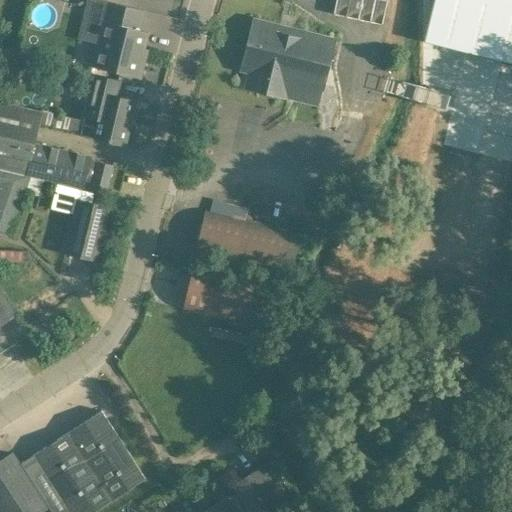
[(102,0),(86,0),(82,19),(100,24),(95,44),(90,66),(93,67),(139,78),(144,57),(141,56),(143,49),(147,32),(138,29),(143,10),(110,2),(102,0)]
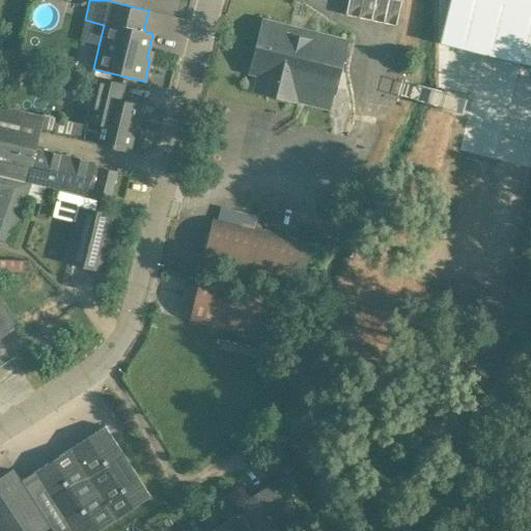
[(332,89),(343,45),(266,25),(254,70),(263,73),(259,89),(294,98),(298,81),(332,89)]
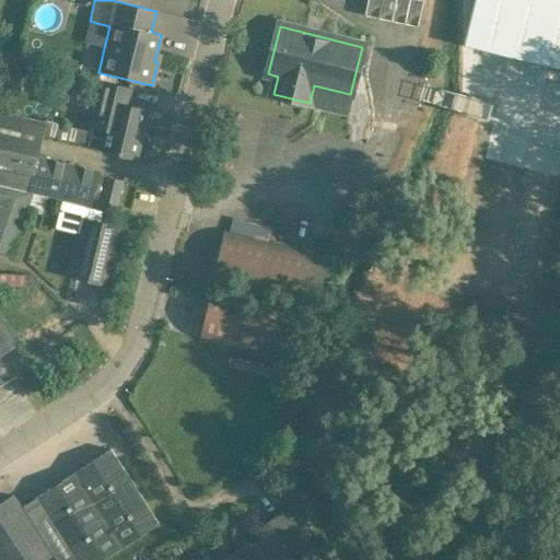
[(95,125),(90,146),(105,150),(136,159),(147,111),(126,105),(129,90),(106,83),(95,125)]
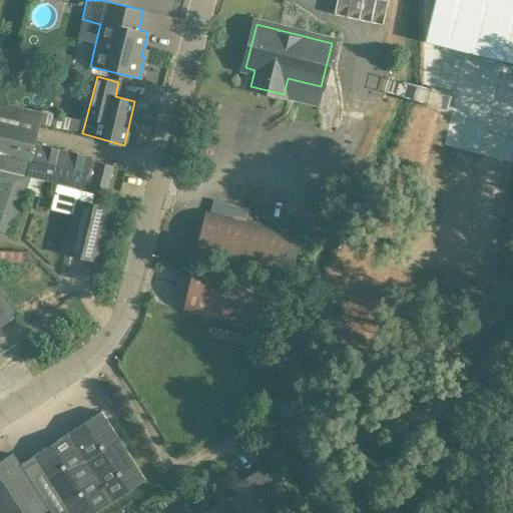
[(0,170),(27,177),(34,144),(42,112),(0,101),(0,170)]
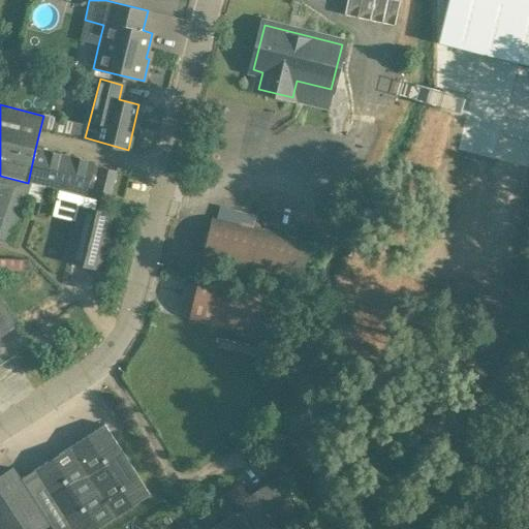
[(28,183),(30,183),(110,201),(116,172),(100,167),(99,172),(91,169),(93,162),(35,149),(28,183)]
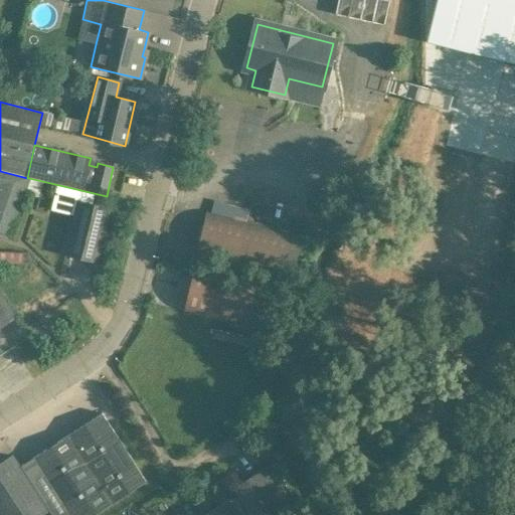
[(12,230),(29,178),(27,178),(0,171),(0,232),(5,234),(7,229),(12,230)]
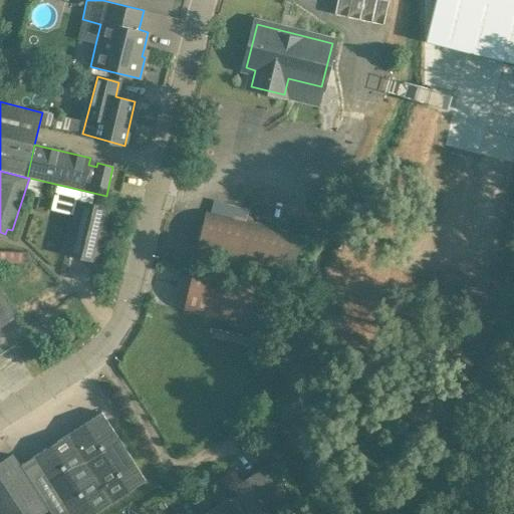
[(77,199),(63,254),(96,263),(110,207),(77,199)]
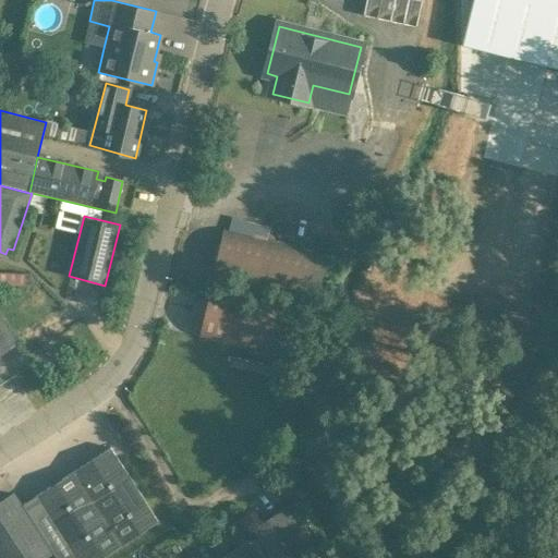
[(313,305),(326,254),(223,228),(210,279),(313,305)]
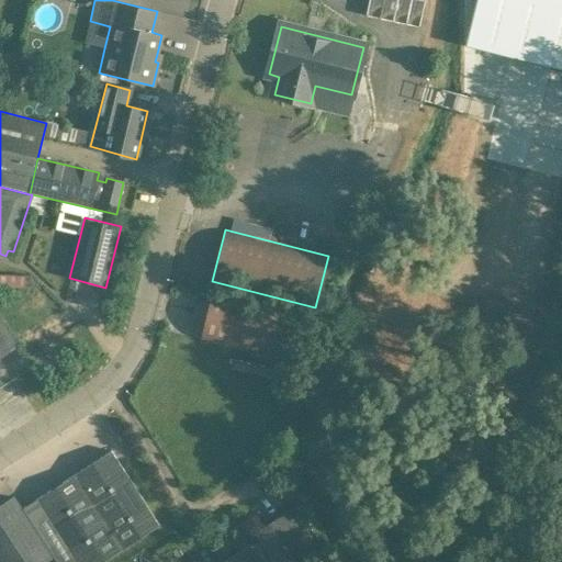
[(317,240),(315,250),(329,254),(332,244),(317,240)]
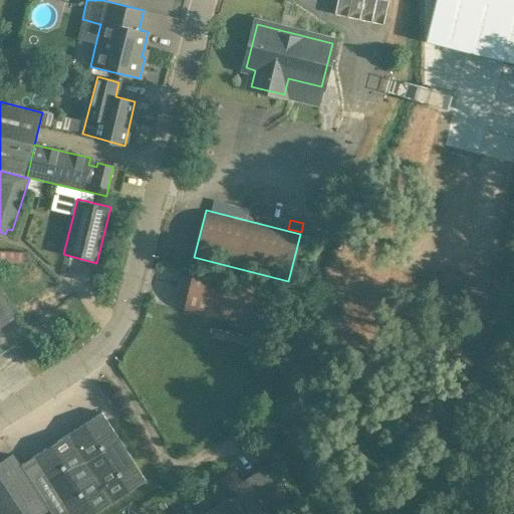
[(26,252),(0,251),(0,262),(25,263),(26,252)]
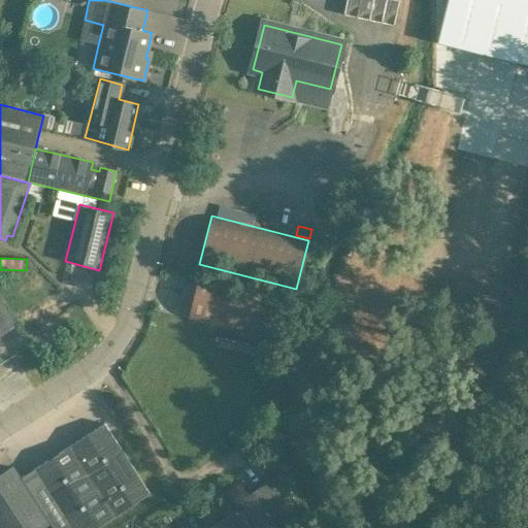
[(189,319),(269,337),(279,294),(198,275),(189,319)]
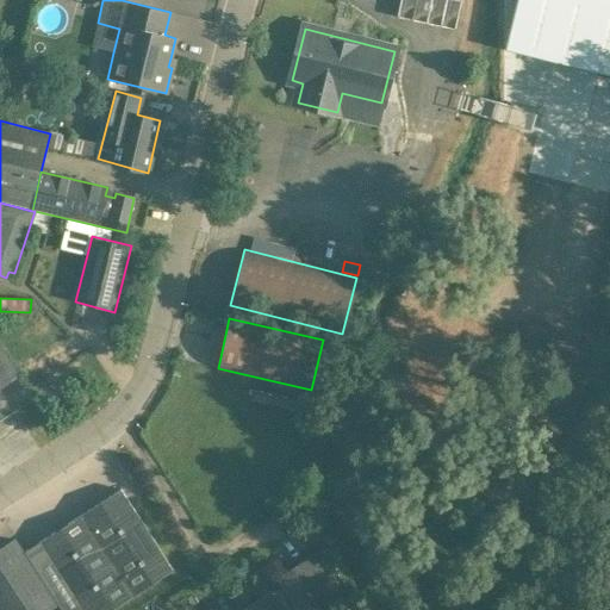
[(45,322),(8,347),(42,396),(79,371),(45,322)]
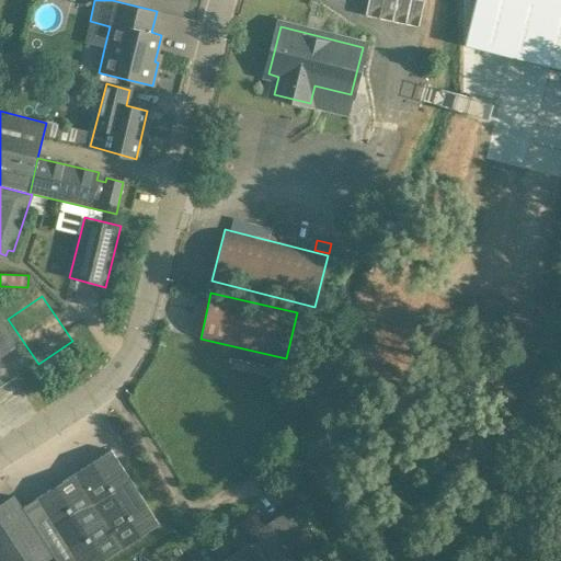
[(0,357),(18,345),(0,319),(0,357)]
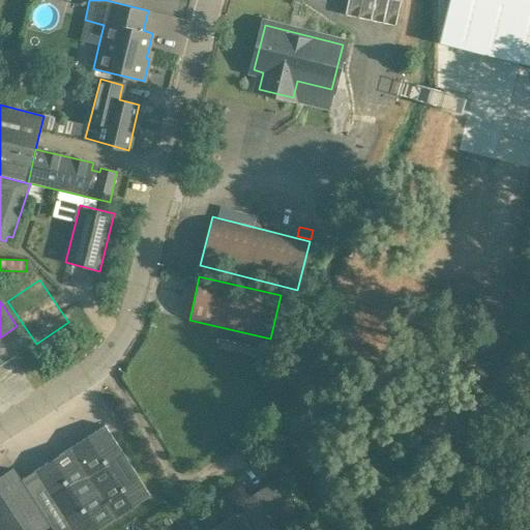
[(269,349),(221,337),(218,347),(267,359),(269,349)]
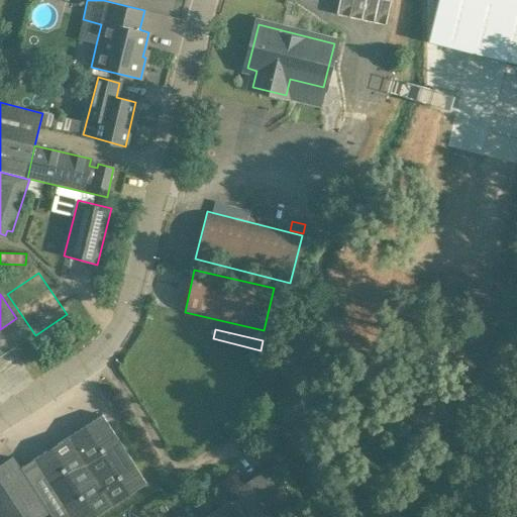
[(50,516),(94,516),(146,484),(103,415),(20,469),(19,469),(48,513),(50,516)]
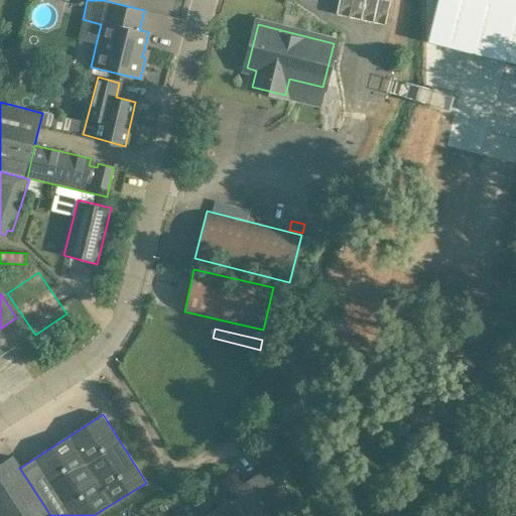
[(19,468),(20,468),(13,457),(0,465),(0,515),(42,515),(48,512),(19,468)]
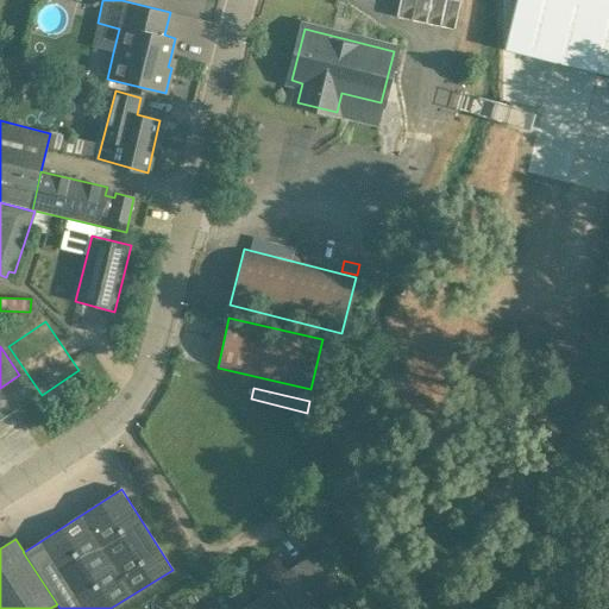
[(297,608),(307,608),(337,591),(309,553),(276,576),(283,586),(297,608)]
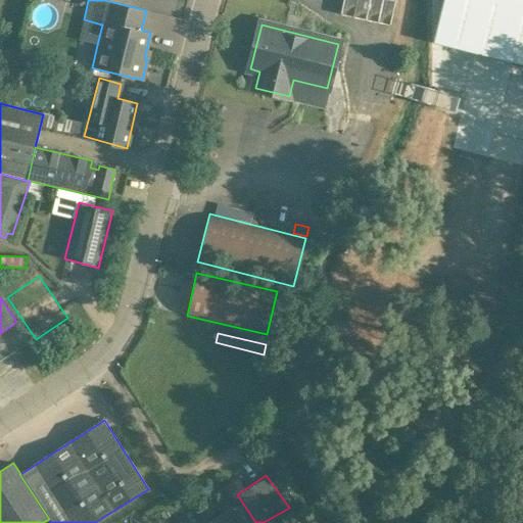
[(246,522),(237,509),(234,505),(209,521),(210,522),(246,522)]
